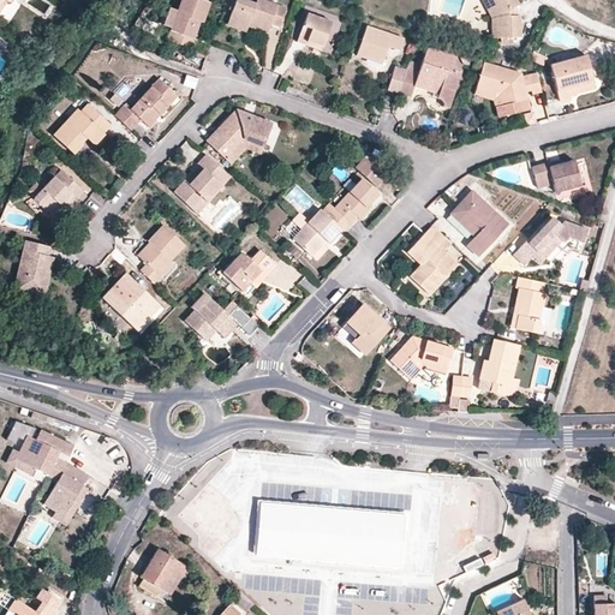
[(210,4),(202,0),(181,0),(167,40),(193,49),(197,40),(193,39),(187,36),(193,19),(201,22),(203,23),(210,4)]
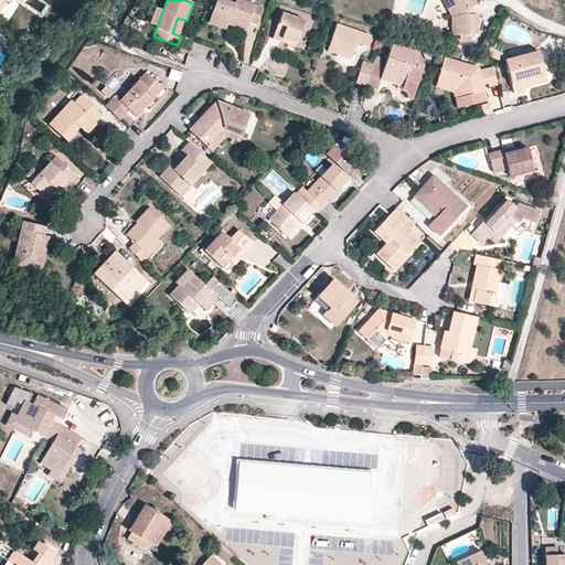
[(224,0),(217,0),(211,19),(228,25),(230,21),(247,27),(248,22),(257,27),(264,9),(240,0),(236,0),(235,4),(224,0)]
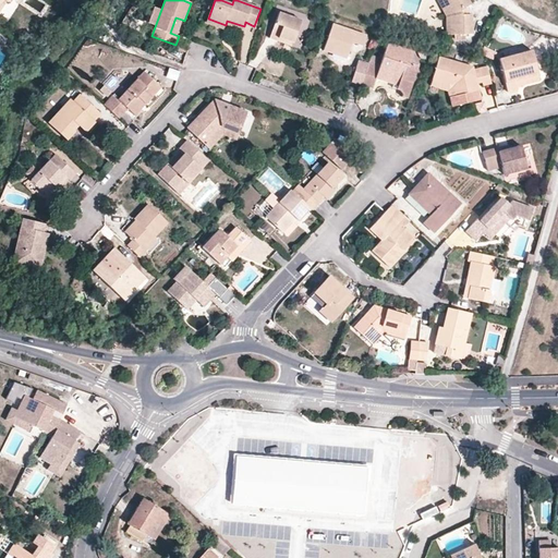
[(447,36),(452,35),(450,15),(441,0),(436,0),(446,17),(447,36)]
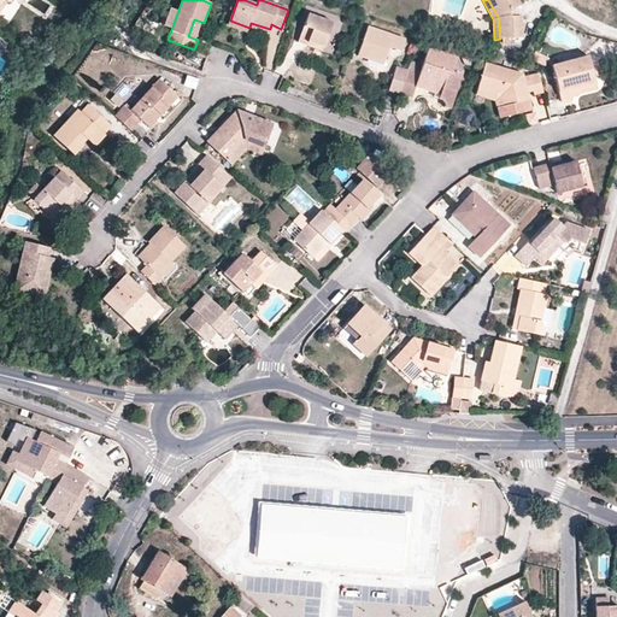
[(518,0),(488,0),(498,17),(500,39),(523,39),(523,29),(523,17),(521,17),(513,17),(510,11),(516,9),(522,5),(518,0)]
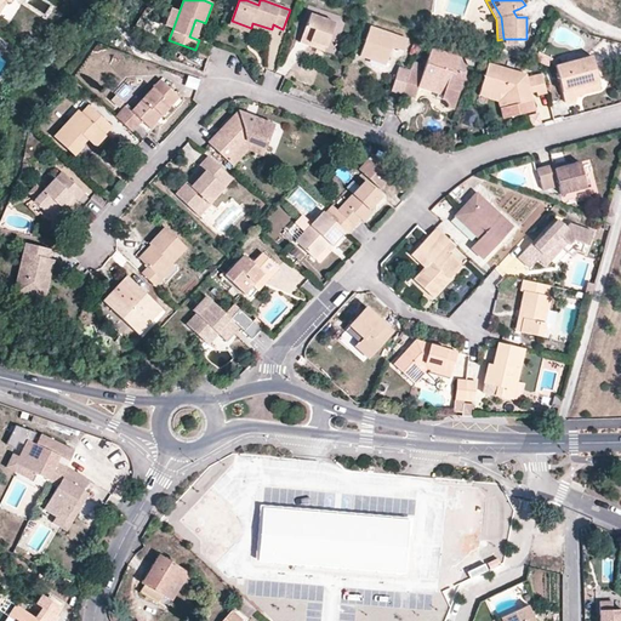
[(301,44),(309,46),(311,43),(326,49),(336,23),(312,15),(301,44)]
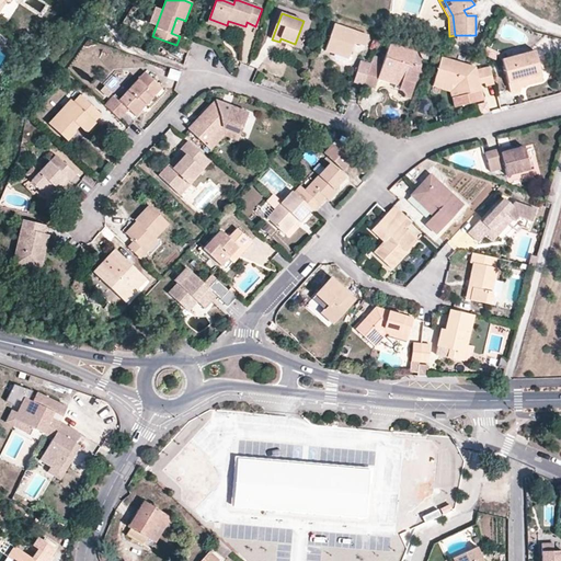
[(176,35),(183,20),(176,18),(171,33),(176,35)]
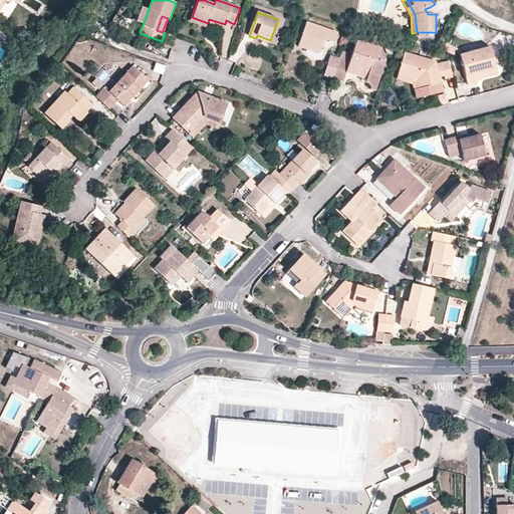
[(206,28),(208,23),(192,17),(190,22),(206,28)]
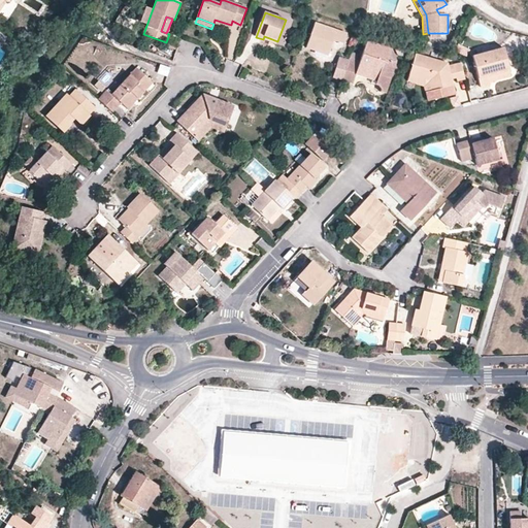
[(229,30),(231,25),(215,20),(213,24),(229,30)]
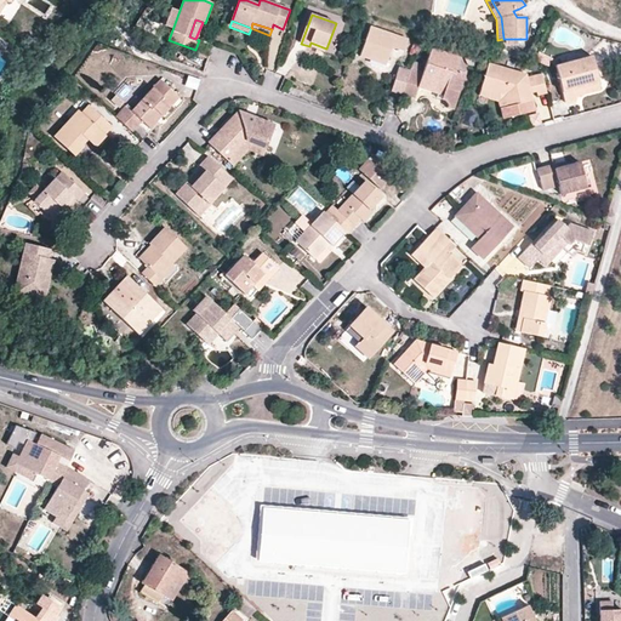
[(363,58),(371,62),(374,57),(389,63),(393,51),(405,55),(410,44),(372,30),(363,58)]
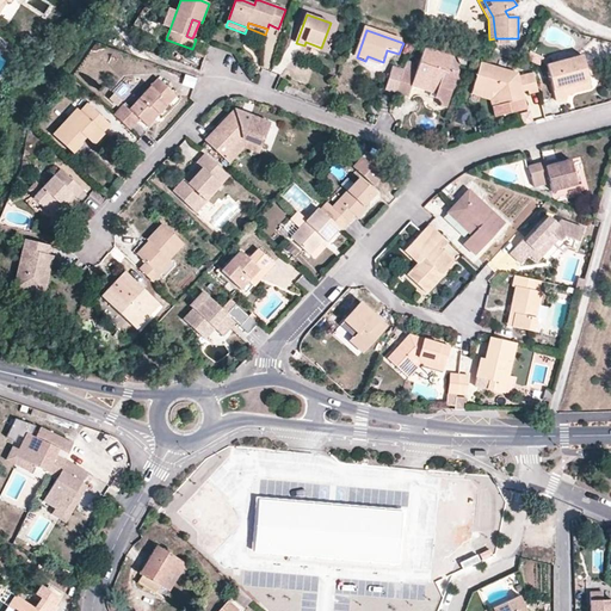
[(11,42),(0,34),(0,44),(6,49),(11,42)]
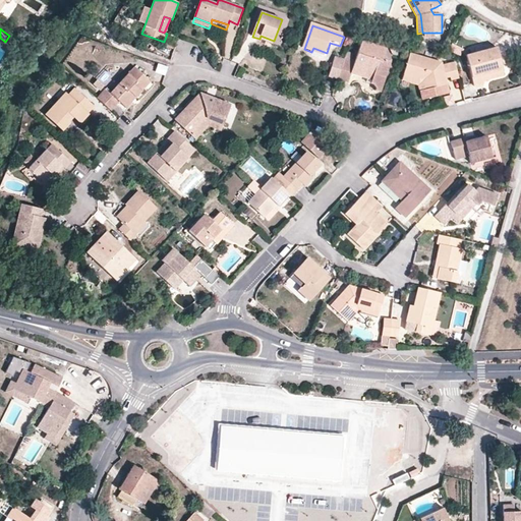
[(273,44),(274,41),(261,36),(259,39),(273,44)]
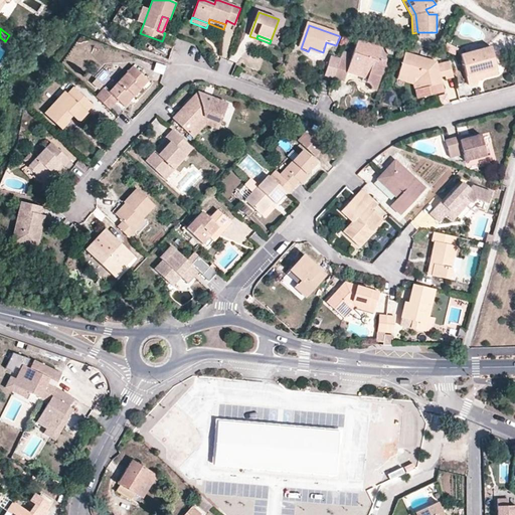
[(344,81),(348,72),(368,79),(367,82),(373,88),(371,91),(376,93),(387,60),(383,49),(358,41),(351,63),(340,59),(334,78),(344,81)]
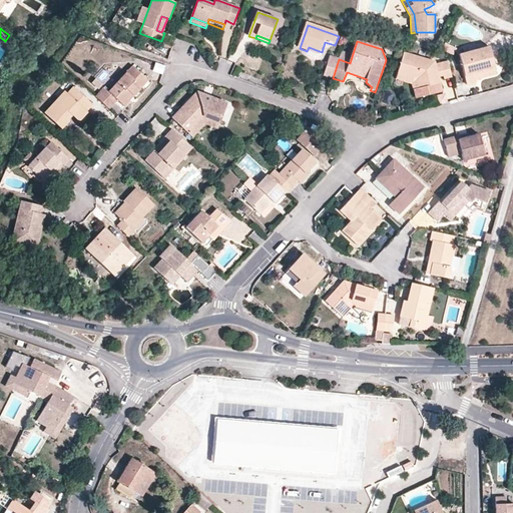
[(321,56),(322,52),(309,47),(307,51),(321,56)]
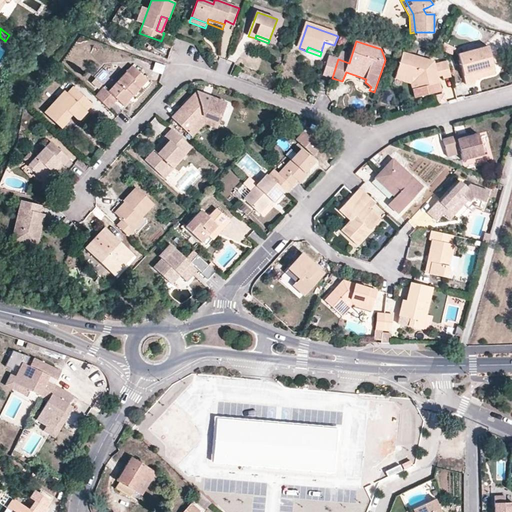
[(476,83),(476,80),(474,74),(495,69),(489,48),(459,55),(467,86),(476,83)]
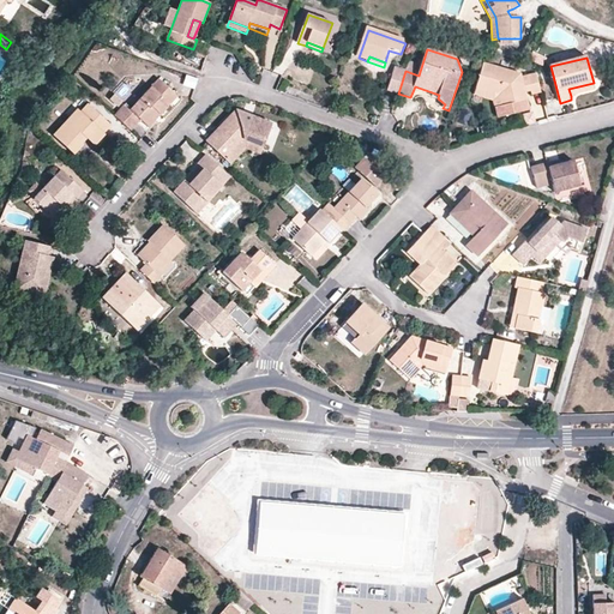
[(542,92),(537,74),(522,78),(521,73),(483,64),(476,89),(486,92),(499,96),(501,107),(528,101),(527,92),(525,86),(531,85),(531,91),(533,95),(542,92)]
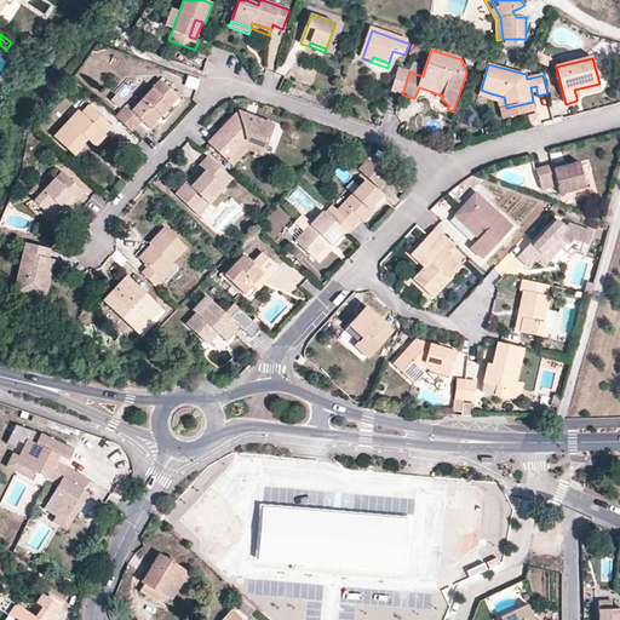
[(409,72),(400,68),(391,91),(402,95),(409,72)]
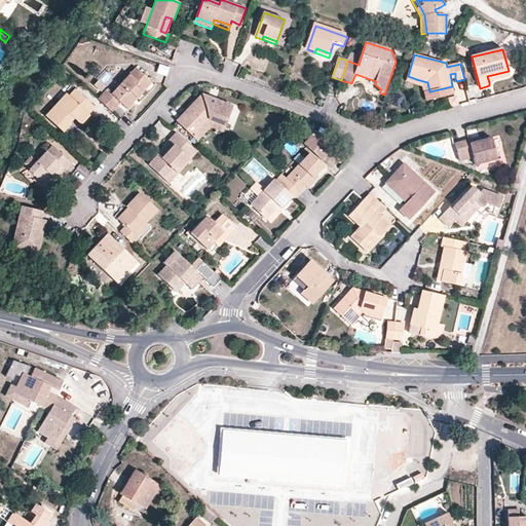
[(158,63),(155,72),(164,75),(167,66),(158,63)]
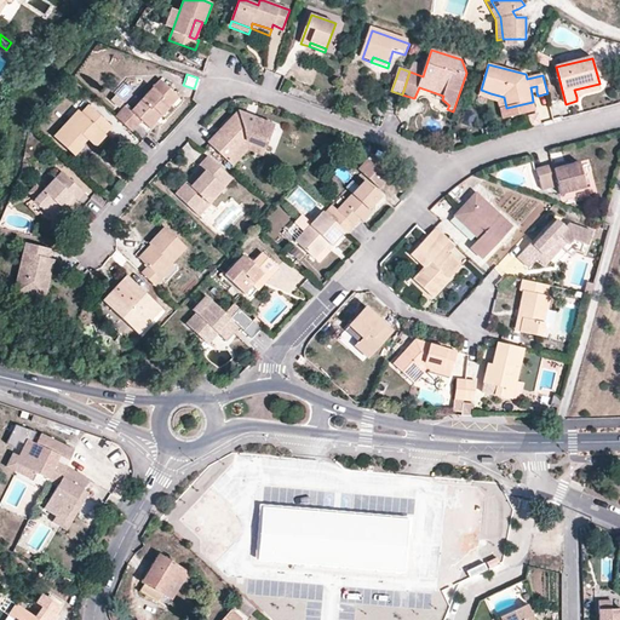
[(118,118),(133,132),(143,121),(151,128),(181,97),(161,80),(132,110),(127,107),(118,118)]
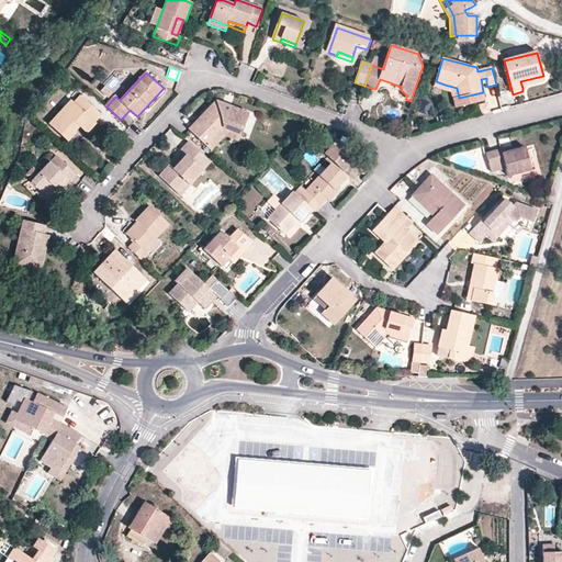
[(546,82),(543,76),(520,81),(523,88),(546,82)]
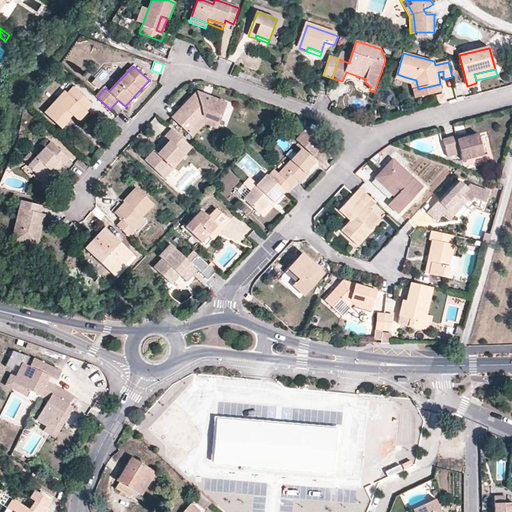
[(104,84),(97,78),(93,82),(100,89),(104,84)]
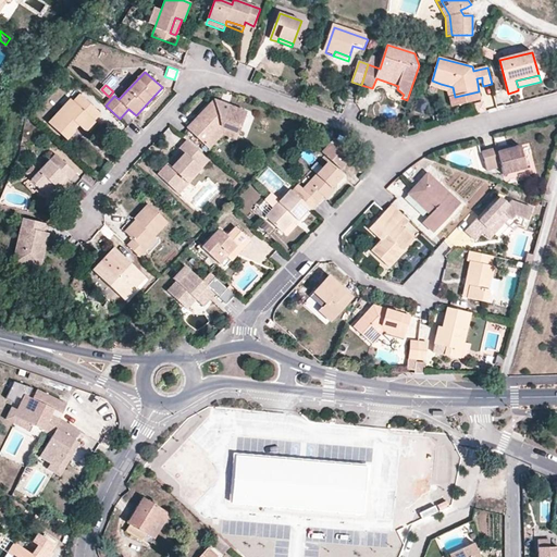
[(494,95),(472,98),(474,110),(496,107),(494,95)]
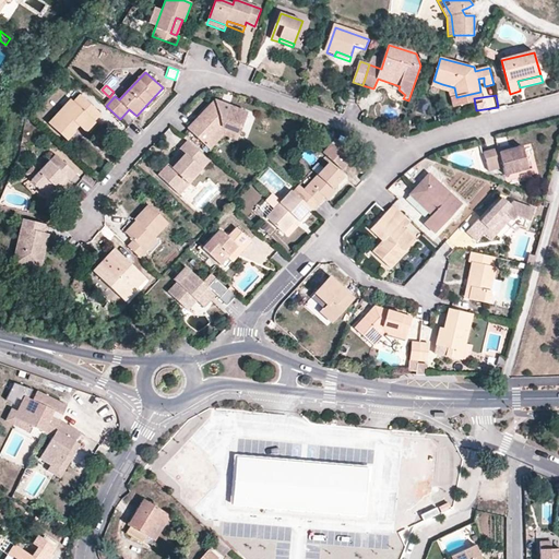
[(102,115),(80,96),(73,103),(70,100),(48,125),(68,143),(75,133),(71,129),(75,125),(81,129),(86,134),(96,123),(94,122),(102,115)]
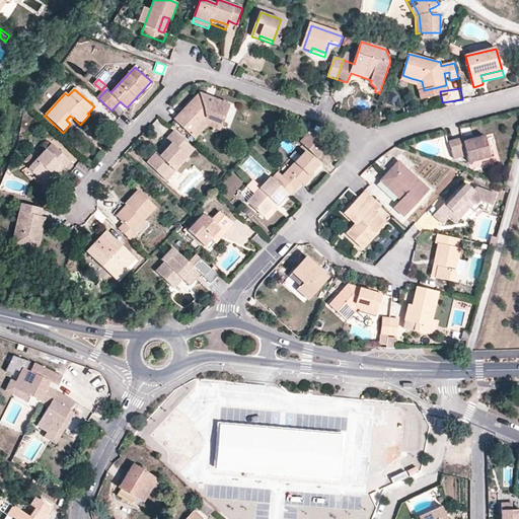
[(199,94),(174,120),(191,135),(207,120),(223,126),(231,105),(211,98),(207,102),(199,94)]
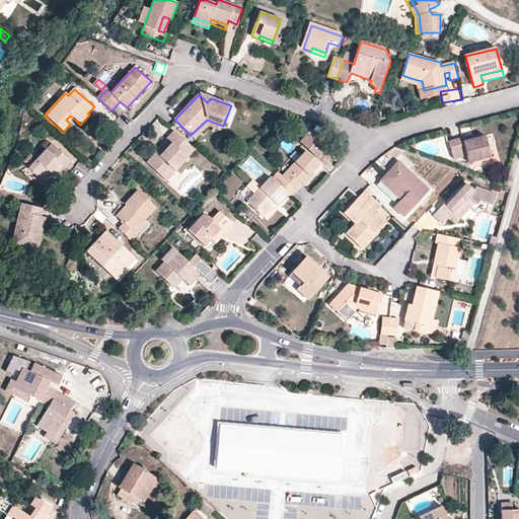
[(200,94),(199,94),(207,102),(211,98),(200,94)]
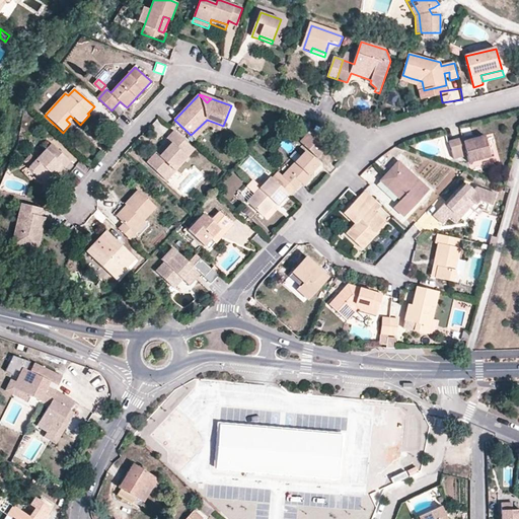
[(70,124),(75,120),(70,116),(66,120),(70,124)]
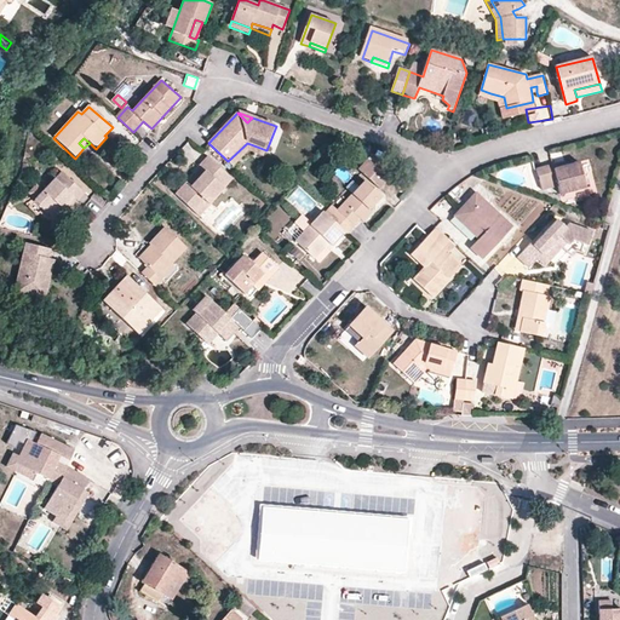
[(247,143),(228,161),(234,167),(248,151),(263,156),(267,150),(247,143)]
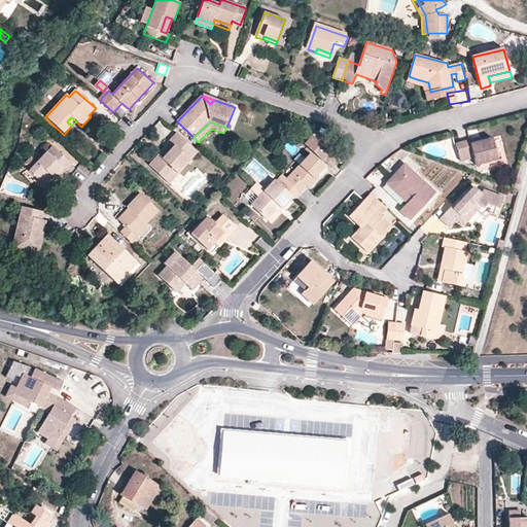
[(170,141),(171,142),(175,146),(164,160),(159,154),(149,165),(166,180),(175,171),(178,174),(199,152),(177,133),(170,141)]
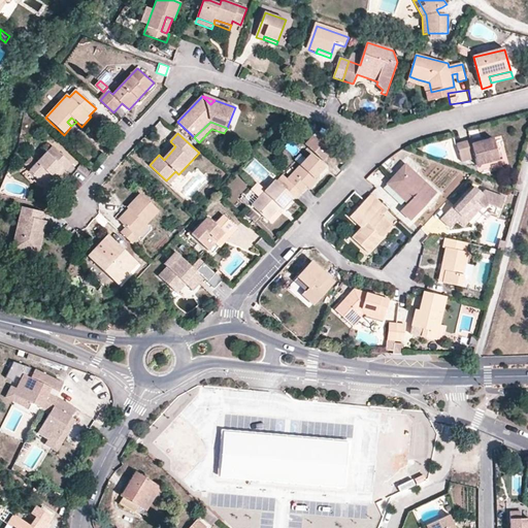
[(331,153),(312,135),(304,144),(323,161),(331,153)]
